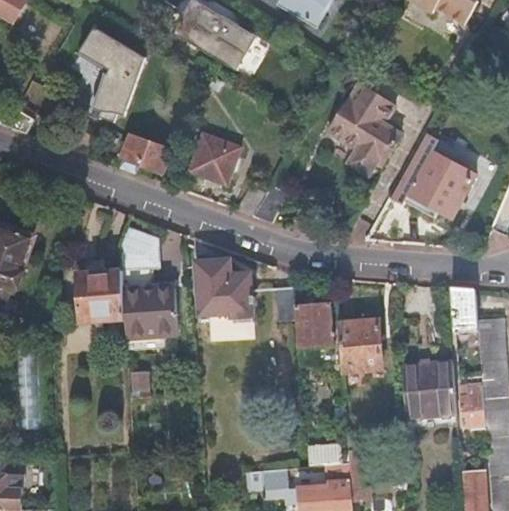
[(193,0),(190,0),(172,32),(221,61),(239,28),(193,0)]
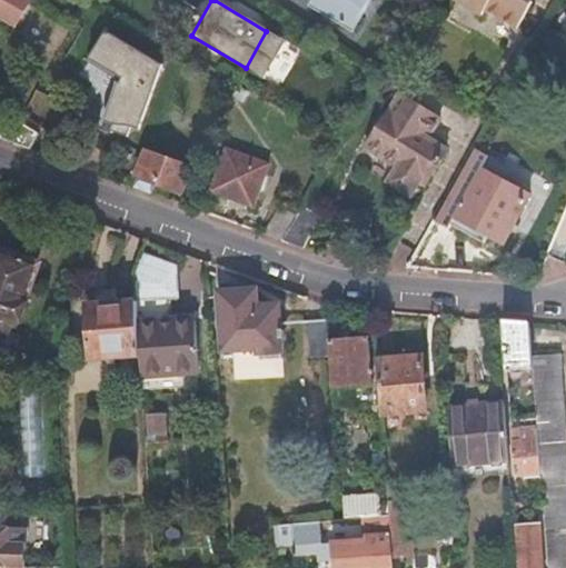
[(314,0),(310,7),(351,30),(368,0),(314,0)]
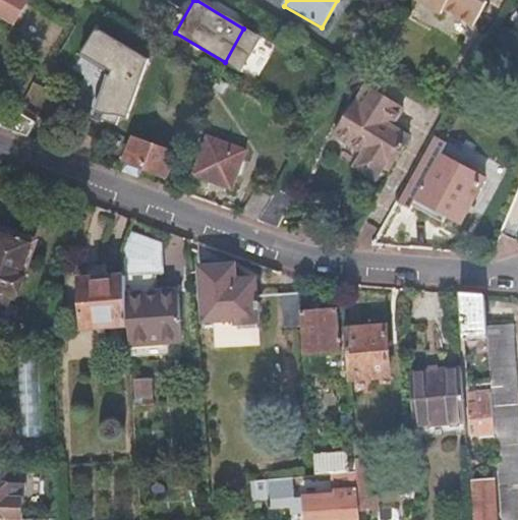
[(488,1),(487,0),(419,0),(445,13),(448,7),(476,23),(488,1)]
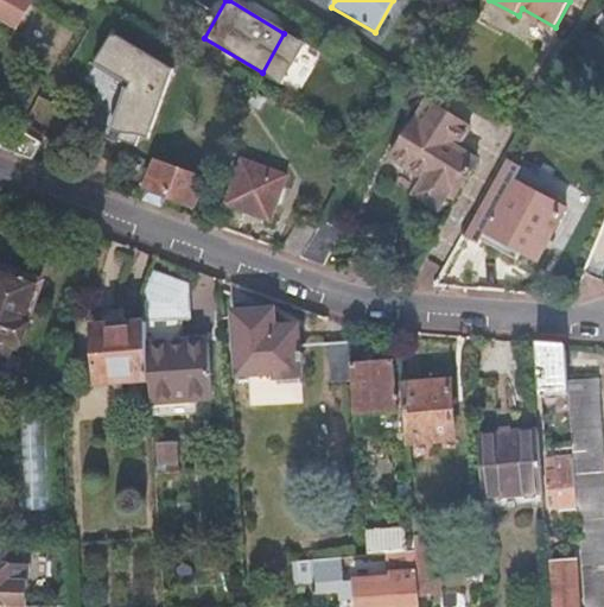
[(139,140),(175,68),(108,35),(90,70),(109,80),(91,117),(139,140)]
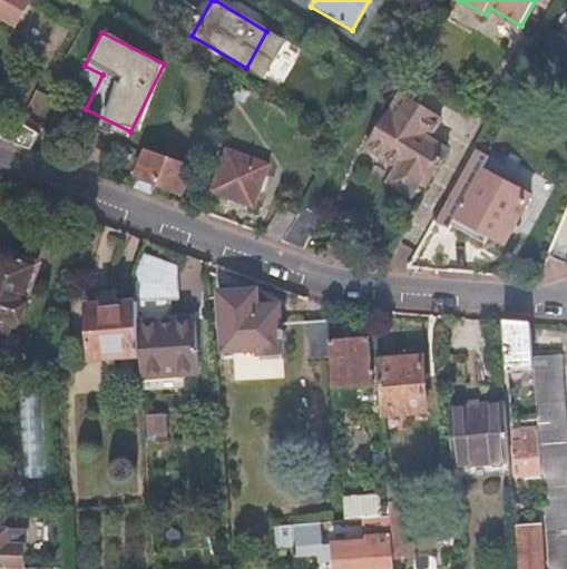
[(246,89),(234,81),(230,92),(241,99),(246,89)]
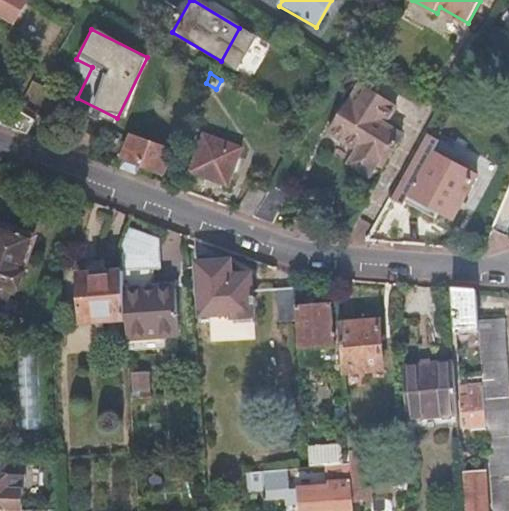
[(357,82),(328,132),(355,148),(348,162),(369,174),(376,161),(383,164),(400,131),(384,121),(393,103),(357,82)]
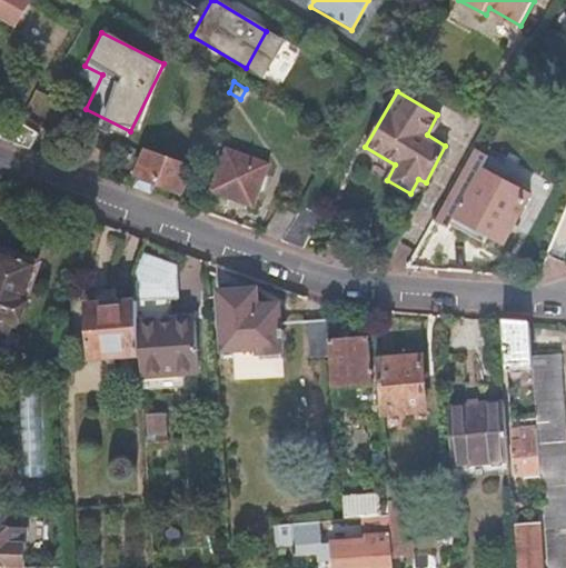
[(37,133),(8,117),(0,129),(0,139),(27,149),(37,133)]
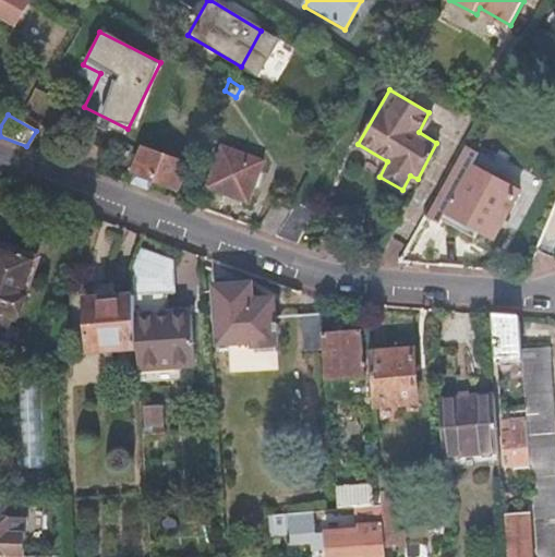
[(221,147),(205,188),(245,202),(260,160),(221,147)]
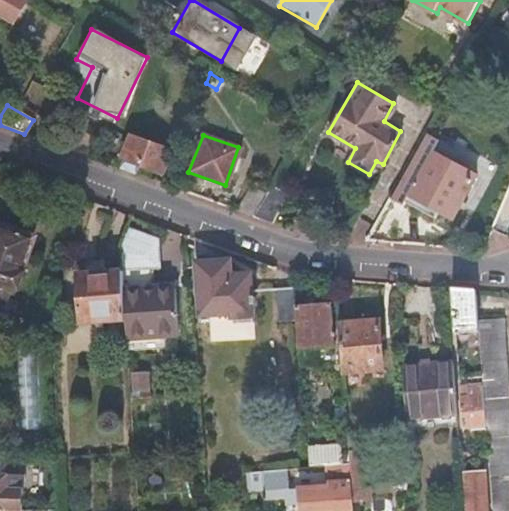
[(130,136),(118,168),(136,175),(139,166),(160,173),(169,151),(130,136)]
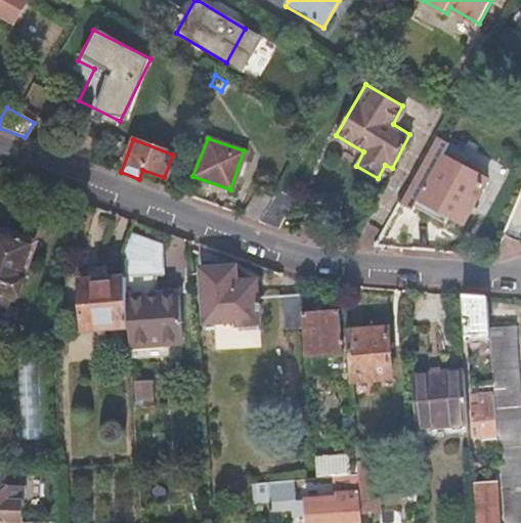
[(440,155),(416,200),(461,224),(484,179),(440,155)]
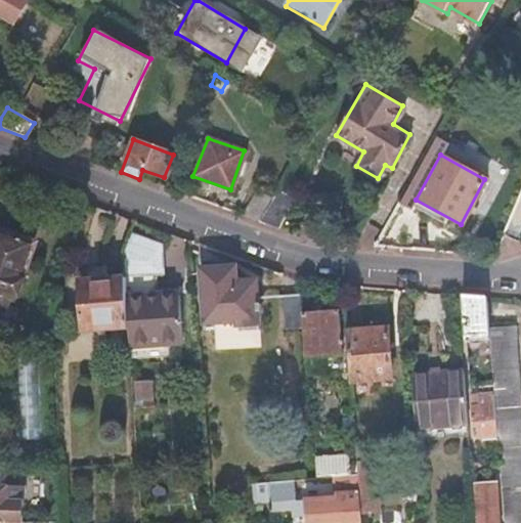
[(294,198),(276,189),(270,199),(257,222),(275,228),(294,198)]
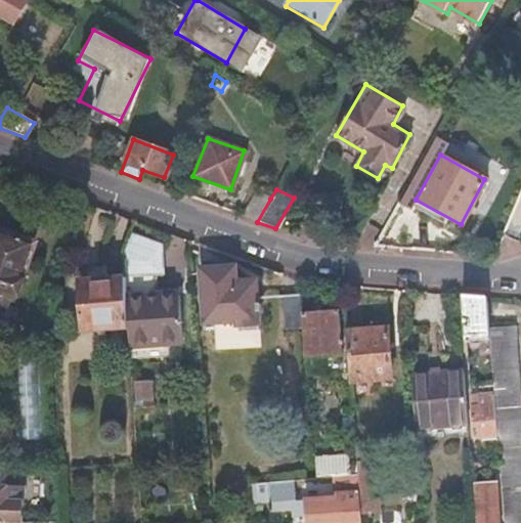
[(520,214),(509,211),(503,234),(517,237),(520,221),(520,214)]
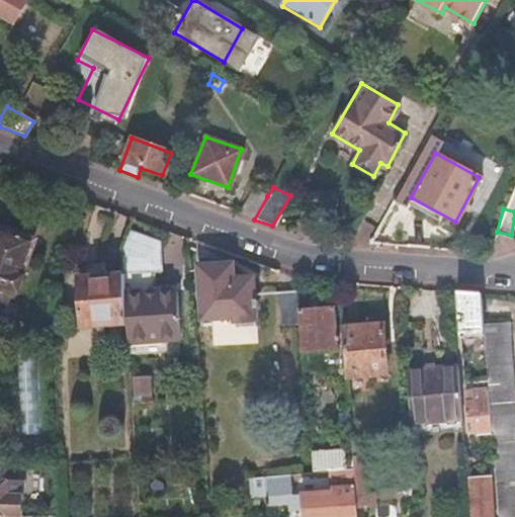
[(0,313),(3,314),(10,292),(13,293),(15,288),(17,288),(21,280),(20,275),(31,241),(15,235),(16,233),(5,229),(4,231),(0,230),(0,313)]
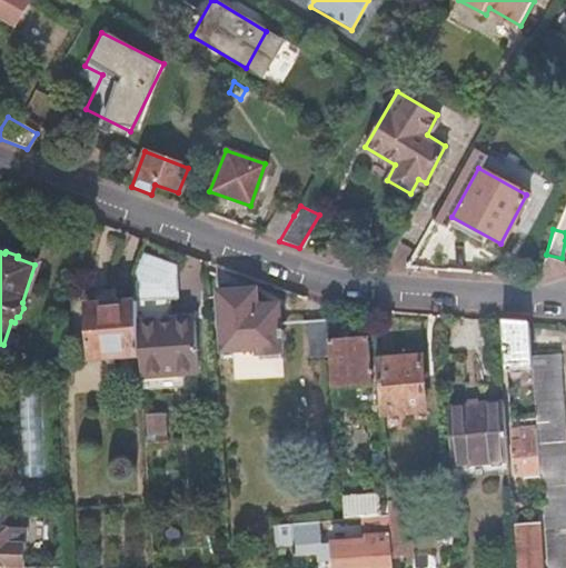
[(174,263),(140,255),(135,273),(136,301),(140,356),(141,375),(198,370),(195,325),(172,326),(169,298),(176,298),(174,263)]
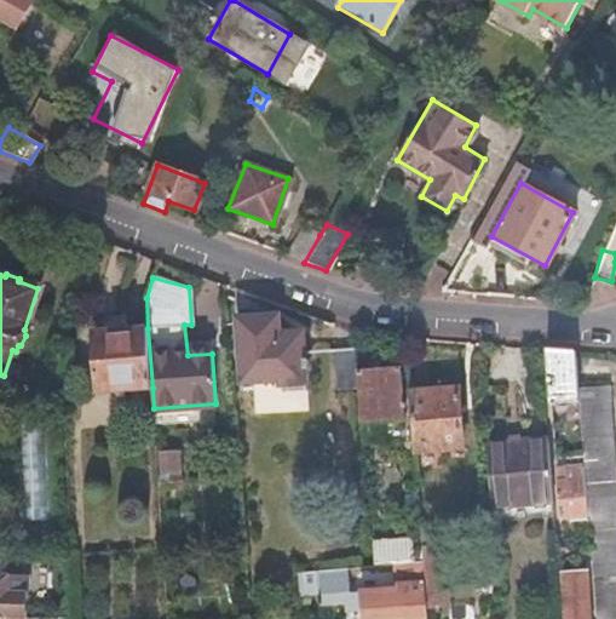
[(277,315),(237,317),(241,380),(281,378),(282,384),(305,383),(303,332),(278,333),(277,315)]
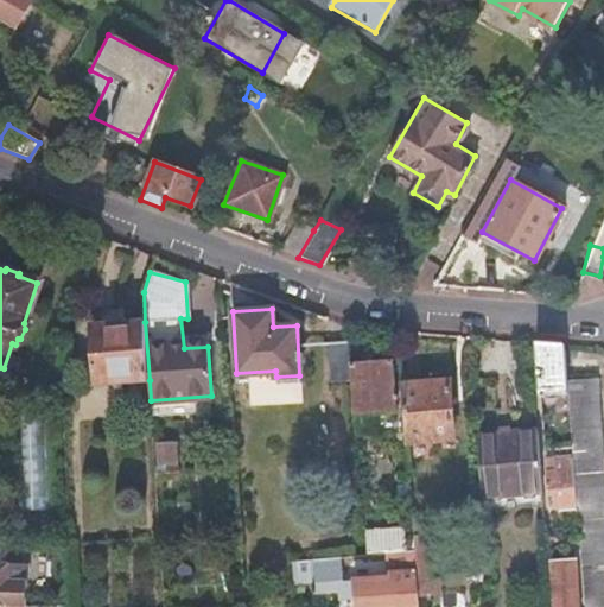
[(96,384),(150,380),(145,322),(93,326),(96,384)]
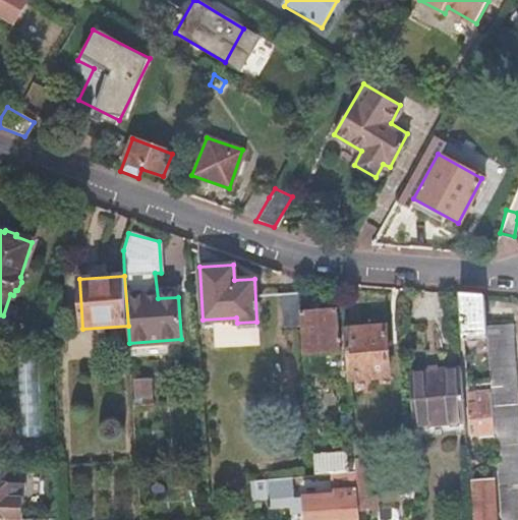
[(283,326),(300,325),(299,311),(297,293),(281,295),(283,326)]
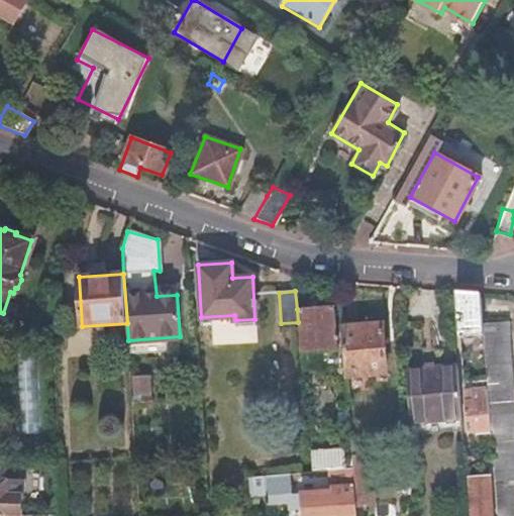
[(479,293),(455,291),(459,337),(482,335),(481,323),(481,316),(479,293)]
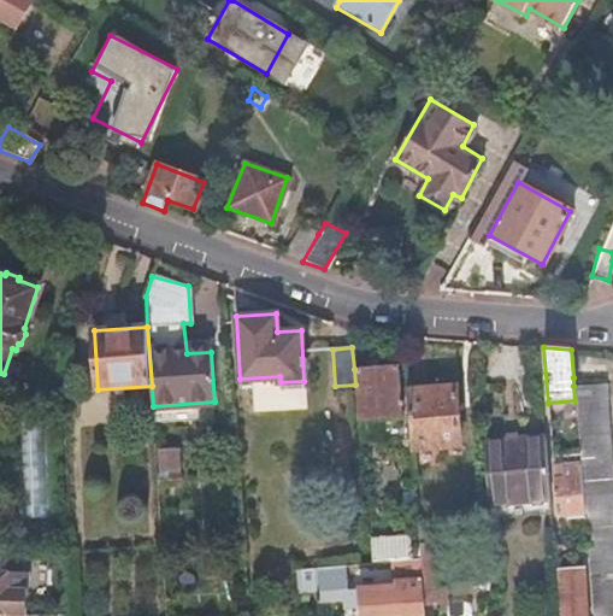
[(355,385),(358,420),(402,415),(399,365),(354,369),(355,385)]
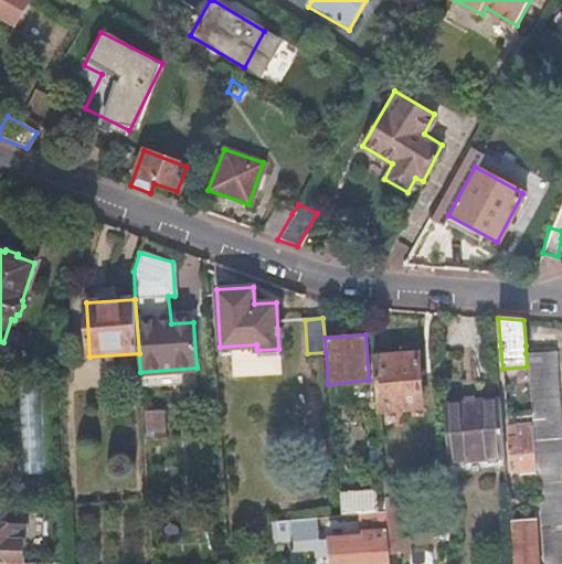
[(372,342),(377,412),(422,407),(420,384),(427,384),(426,366),(417,368),(416,352),(392,354),(391,340),(372,342)]
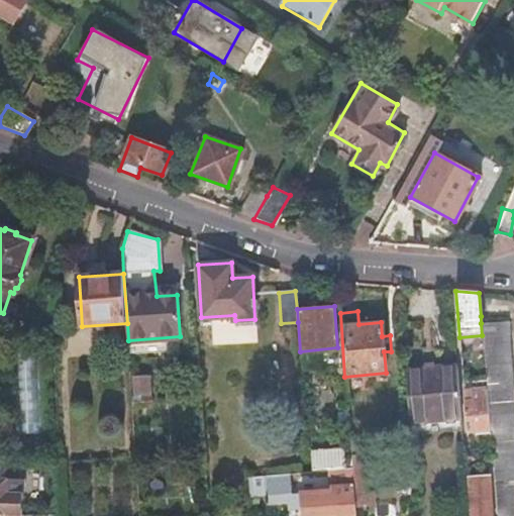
[(490,430),(491,455),(494,488),(496,515),(513,515),(513,407),(508,322),(481,323),(482,335),(485,377),(488,415),(490,430)]
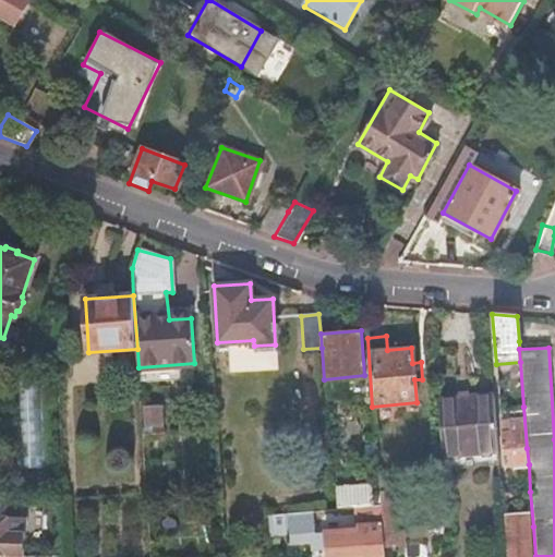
[(493,395),(437,401),(443,470),(444,476),(499,471),(493,395)]
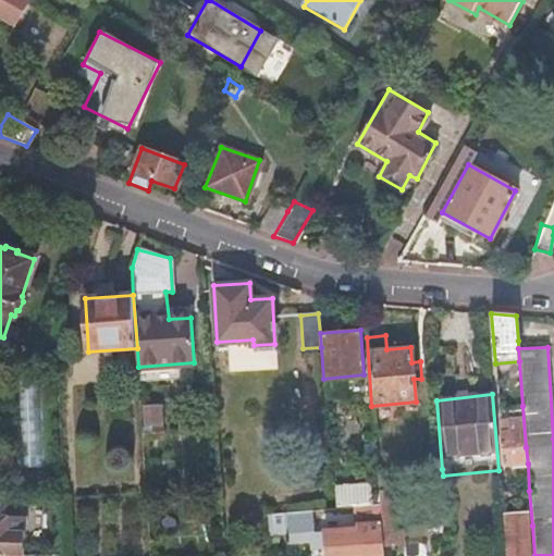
[(162,406),(145,407),(146,424),(163,423),(162,406)]
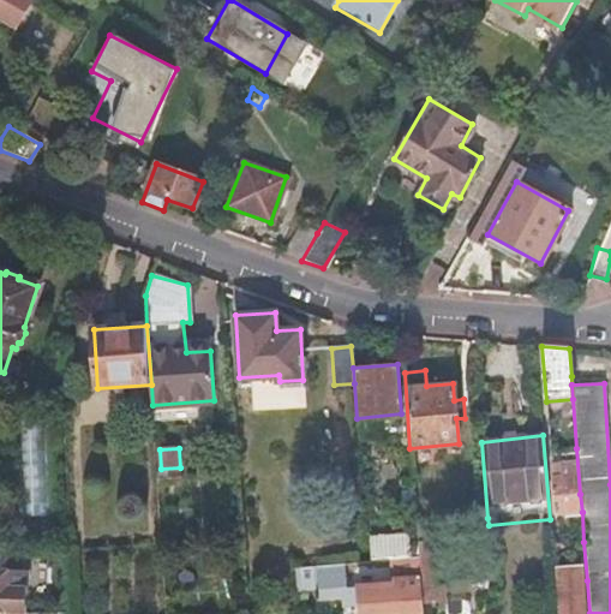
[(556,513),(582,512),(580,494),(575,495),(573,476),(559,477),(559,471),(552,472),(556,513)]
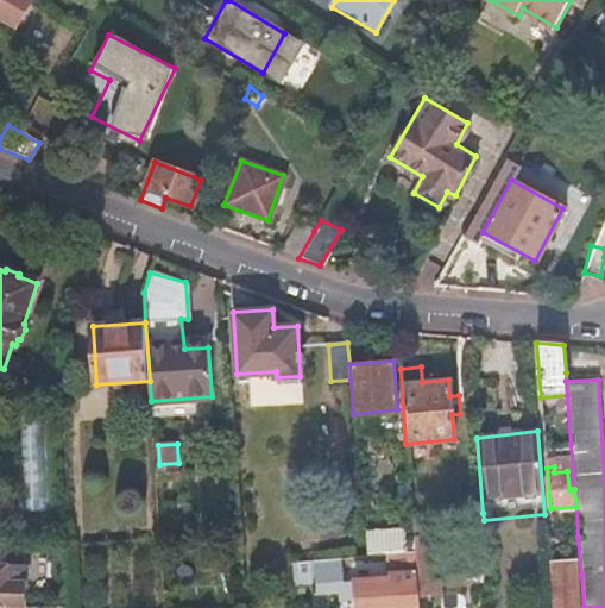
[(413,519),(415,552),(418,595),(441,594),(436,536),(432,537),(429,518),(413,519)]
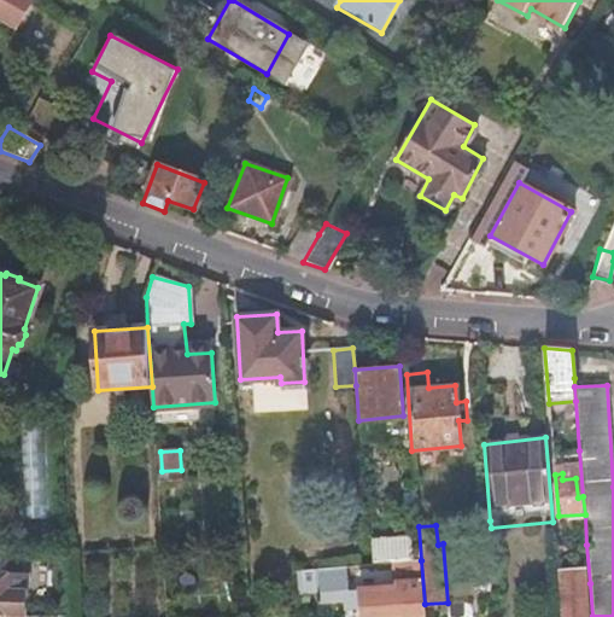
[(374,562),(409,559),(407,536),(372,539),(374,562)]
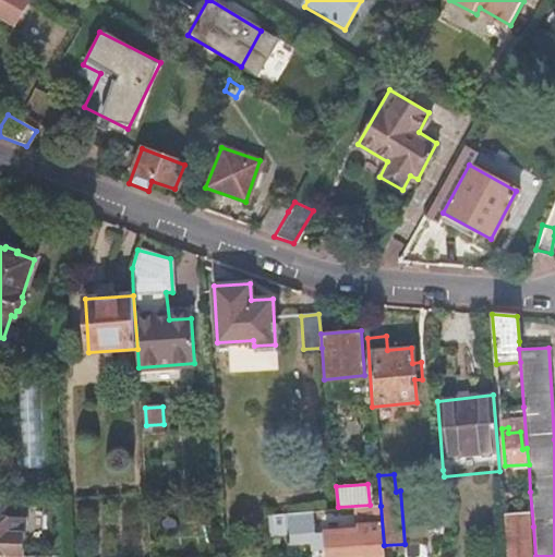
[(381,506),(353,508),(356,531),(325,533),(326,556),(384,556),(384,545),(381,506)]
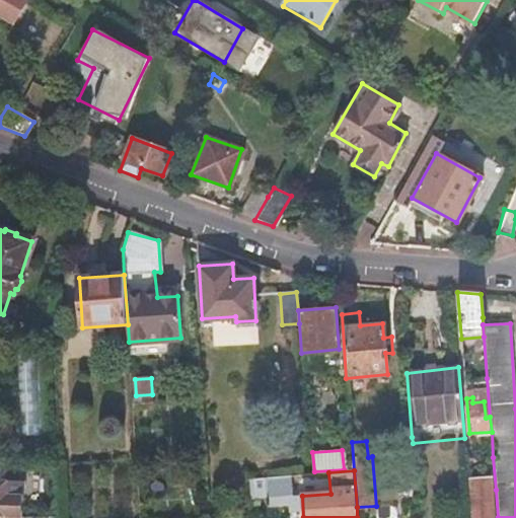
[(319,472),(310,473),(248,478),(249,492),(320,487),(319,472)]
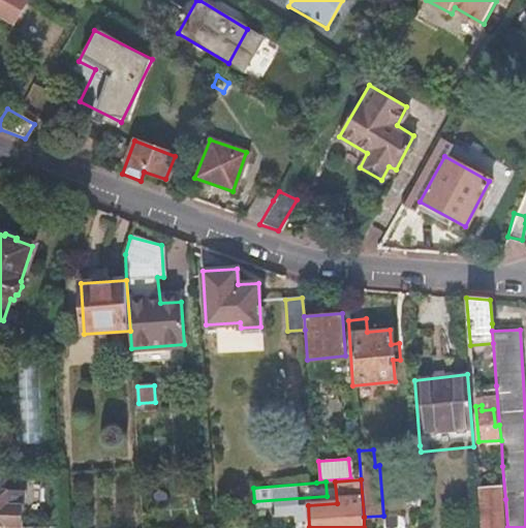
[(19,527),(21,489),(0,487),(0,527),(19,527)]
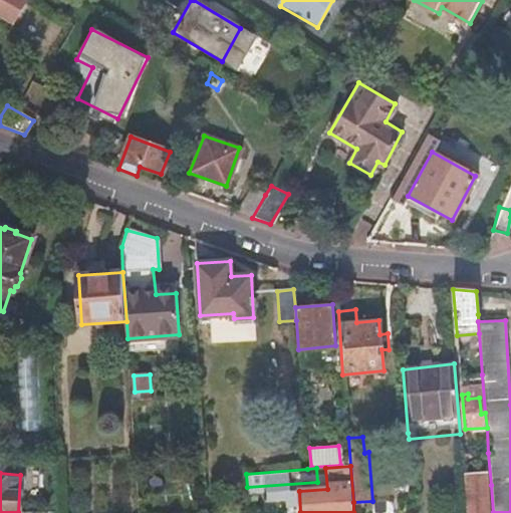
[(489,512),(486,474),(466,475),(468,512),(489,512)]
